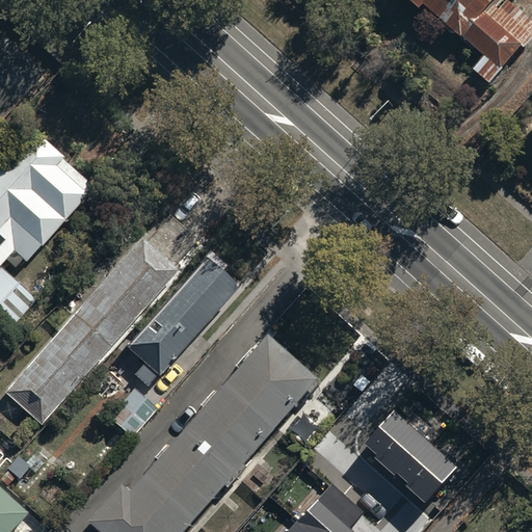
[(383,0),(419,32),(429,22),(480,70),(470,80),(487,96),(531,48),(531,34),(510,15),(524,0),(383,0)]
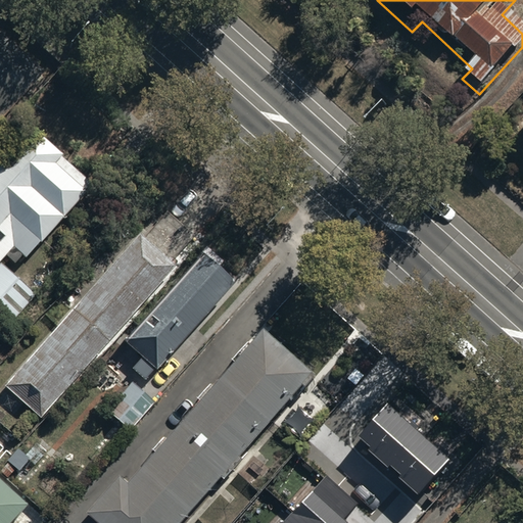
[(0,263),(15,248),(26,257),(95,187),(37,131),(0,169),(0,263)]
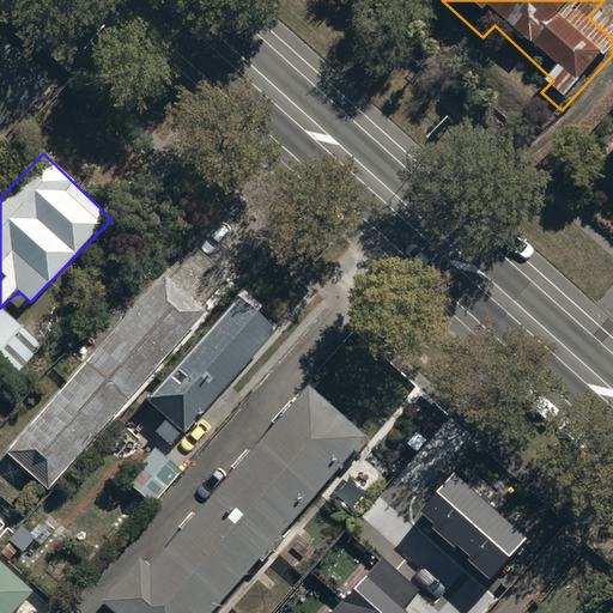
[(167,279),(8,454),(49,490),(207,315),(167,279)]
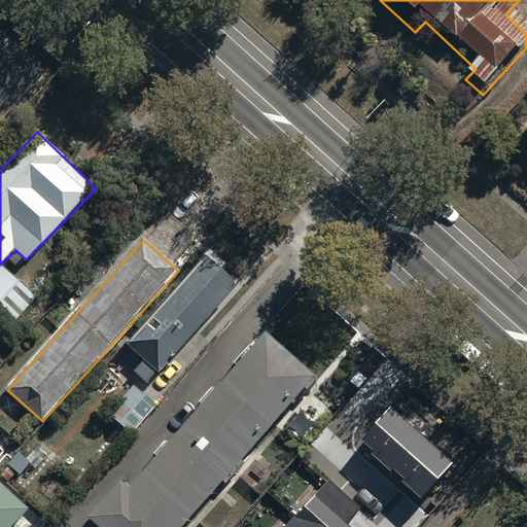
[(223,269),(207,254),(126,349),(141,362),(131,374),(145,385),(154,375),(157,377),(233,289),(217,276),(223,269)]
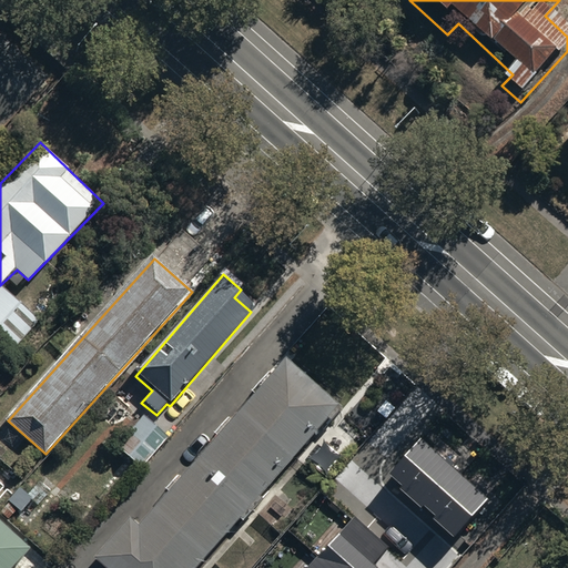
[(3,290),(0,293),(0,350),(7,356),(39,322),(3,290)]
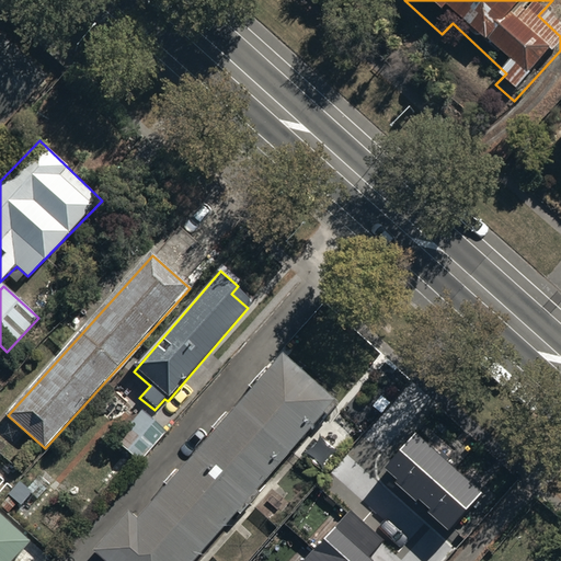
[(339,409),(283,359),(137,523),(130,517),(95,556),(102,560),(197,560),(238,517),(239,518),(258,497),(256,495),(323,420),(327,423),(339,409)]
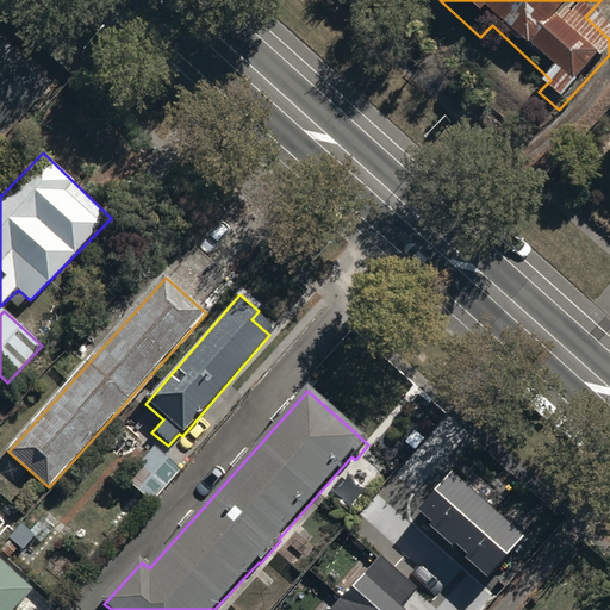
[(154,447),(131,472),(157,497),(180,472),(154,447)]
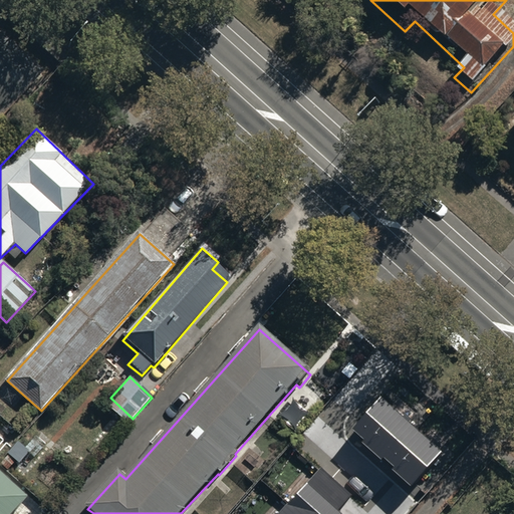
[(380,398),(351,429),(413,483),(441,451),(380,398)]
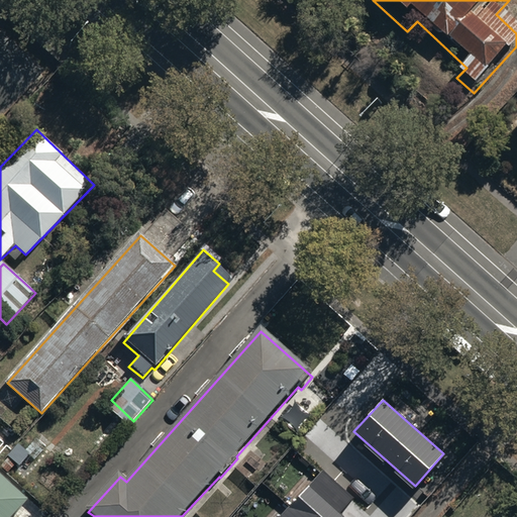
[(342,516),(338,514),(353,497),(322,470),(279,516),(342,516)]
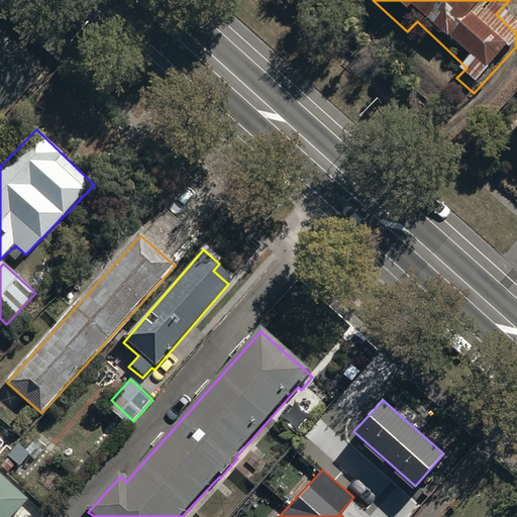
[(0,516),(13,516),(28,501),(0,475),(0,516)]
